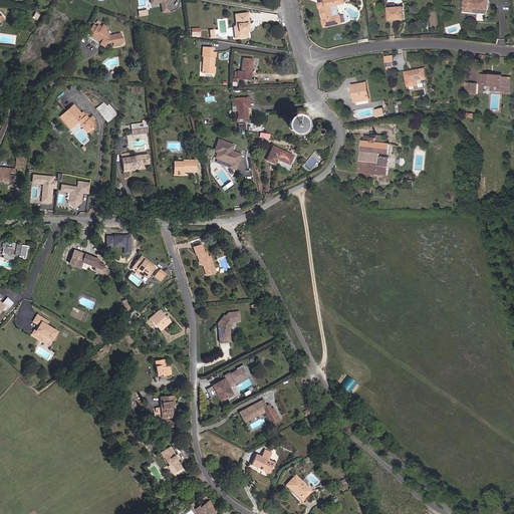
[(341,23),(337,5),(345,3),(343,0),(325,0),(323,0),(323,3),(319,4),(319,5),(320,8),(320,9),(322,8),(325,19),(323,20),(324,27),(341,23)]
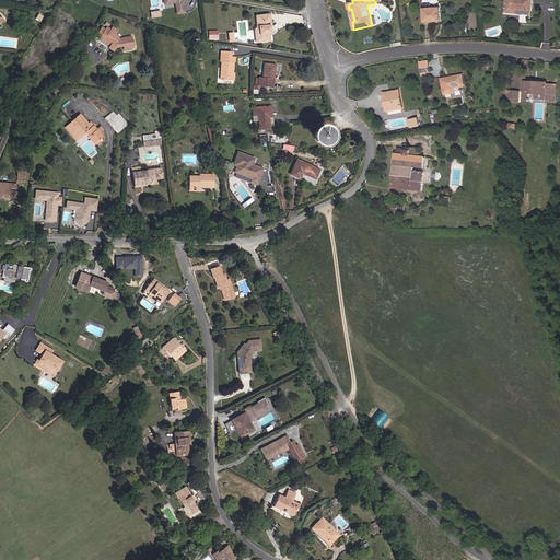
[(532,11),(533,0),(506,0),(505,12),(516,13),(517,10),(532,11)]
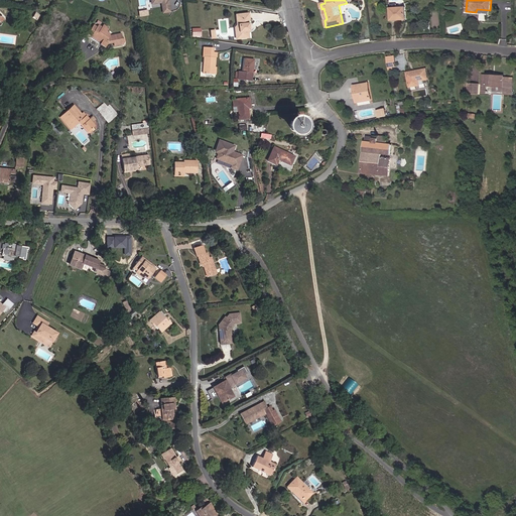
[(406,18),(405,7),(390,8),(391,20),(399,20),(399,19),(406,18)]
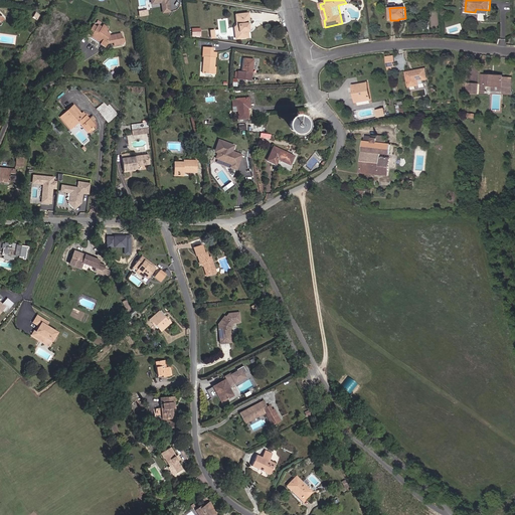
[(247,28),(247,26),(248,25),(247,21),(249,21),(248,14),(235,15),(236,21),(237,22),(237,25),(235,26),(234,27),(234,31),(236,32),(237,32),(238,38),(248,37),(247,32),(249,32),(248,29),(247,28)]
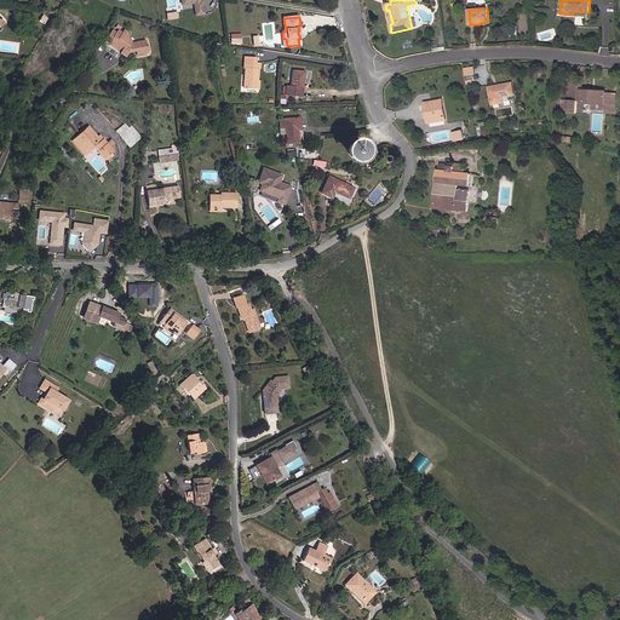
[(147,46),(145,40),(130,44),(126,41),(128,38),(125,36),(127,33),(124,30),(121,33),(118,30),(116,33),(112,30),(107,39),(110,41),(109,44),(109,45),(108,46),(126,57),(128,53),(136,51),(137,55),(148,52),(148,51),(150,51),(149,46),(147,46)]
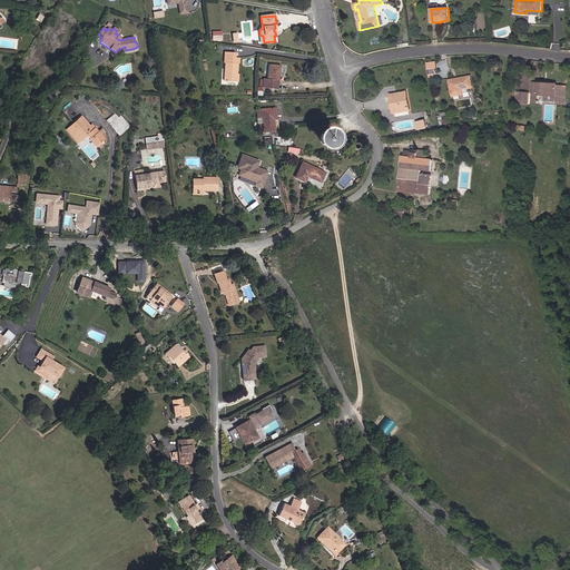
[(237,75),(237,64),(234,64),(234,58),(235,53),(225,52),(224,62),(226,62),(224,81),(238,82),(238,75),(237,75)]
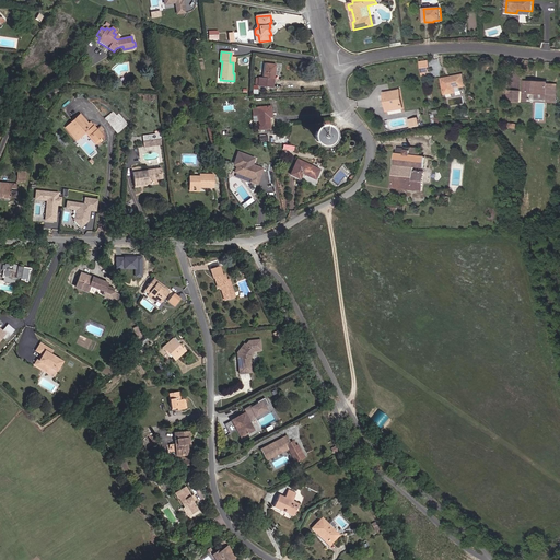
[(430,72),(428,61),(419,62),(421,73),(426,72),(430,72)]
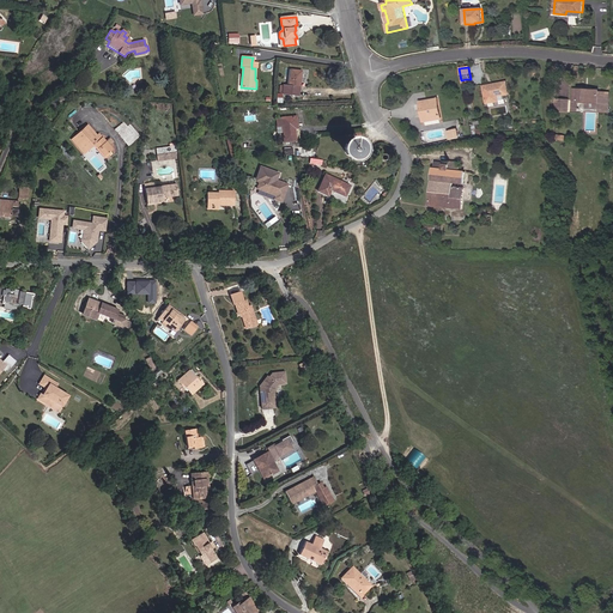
[(298,96),(302,71),(290,70),(289,86),(283,85),(283,95),(298,96)]
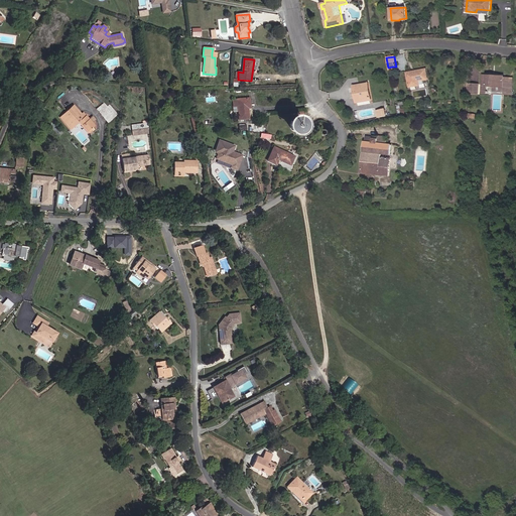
[(427,80),(426,69),(406,73),(409,88),(419,86),(418,82),(427,80)]
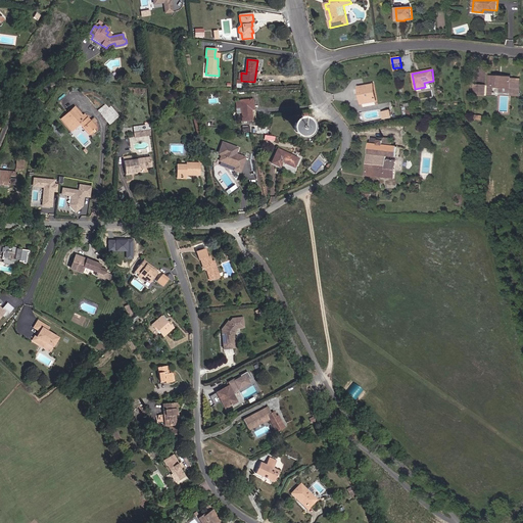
[(519,96),(520,79),(511,79),(500,79),(500,77),(488,76),(488,94),(493,94),(493,88),(500,88),(512,88),(512,93),(512,96),(519,96)]
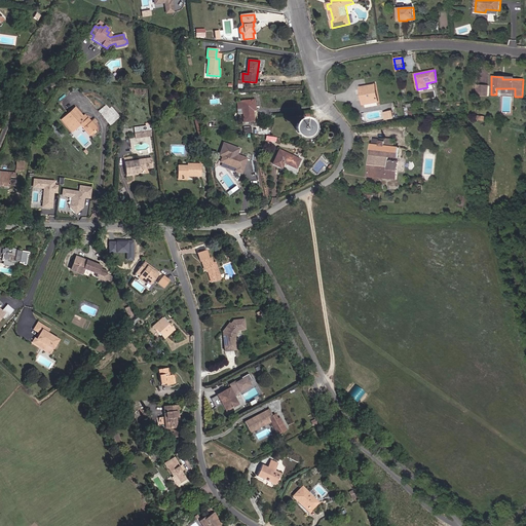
[(378,102),(375,85),(365,87),(360,87),(362,95),(363,95),(365,105),(378,102)]
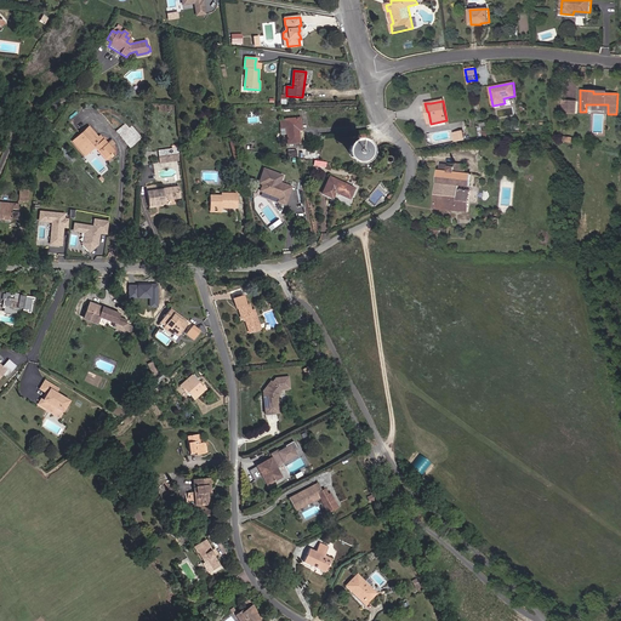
[(575,114),(576,103),(563,103),(563,113),(575,114)]
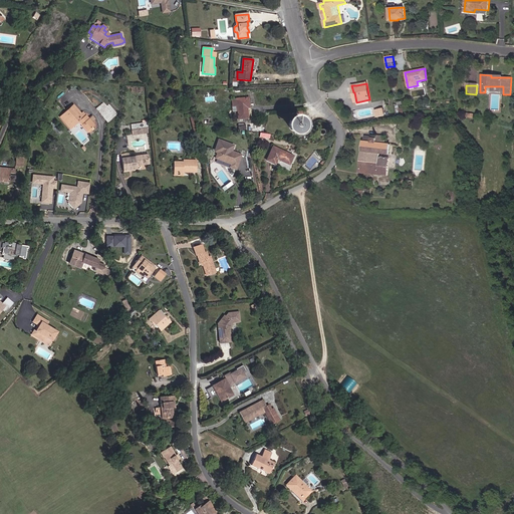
[(249,107),(248,97),(232,99),(233,105),(237,105),(237,111),(238,119),(248,117),(247,107),(249,107)]
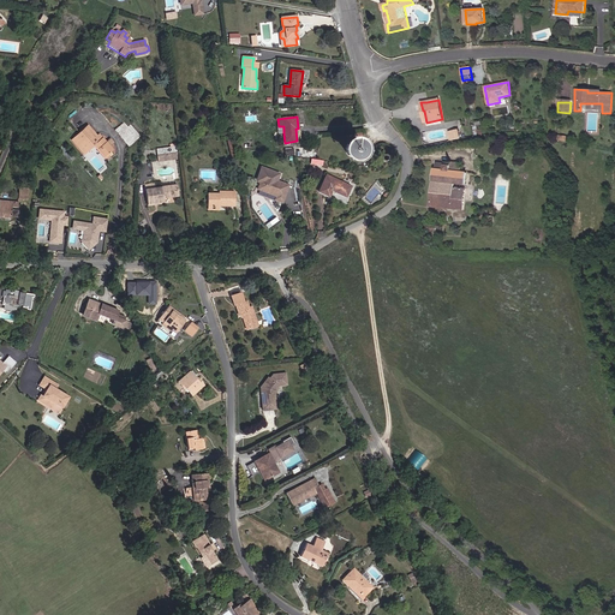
[(139,136),(131,126),(129,129),(124,123),(115,131),(129,145),(139,136)]
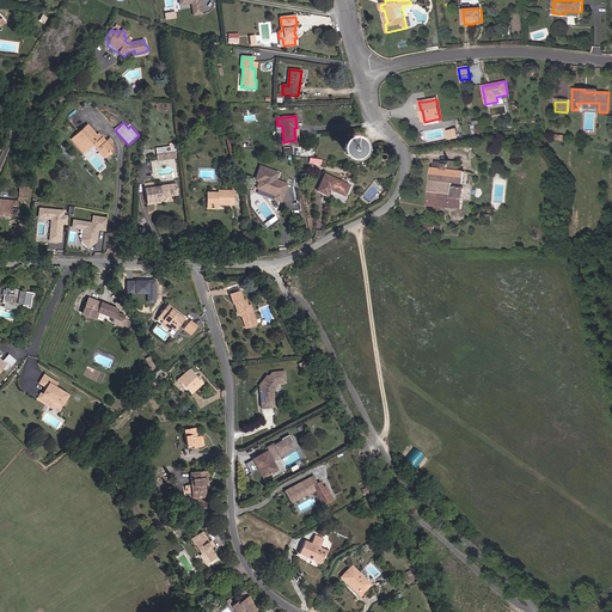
[(105,142),(102,138),(99,139),(97,136),(87,126),(79,133),(80,135),(73,141),(84,153),(93,145),(105,158),(109,154),(110,155),(112,153),(110,151),(112,148),(109,146),(110,145),(106,141),(105,142)]
